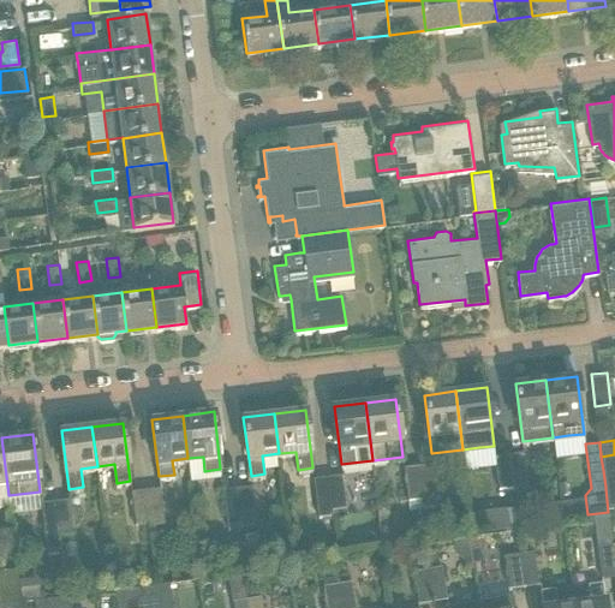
[(525,498),(525,484),(527,484),(523,449),(508,451),(513,483),(513,486),(514,486),(517,499),(525,498)]
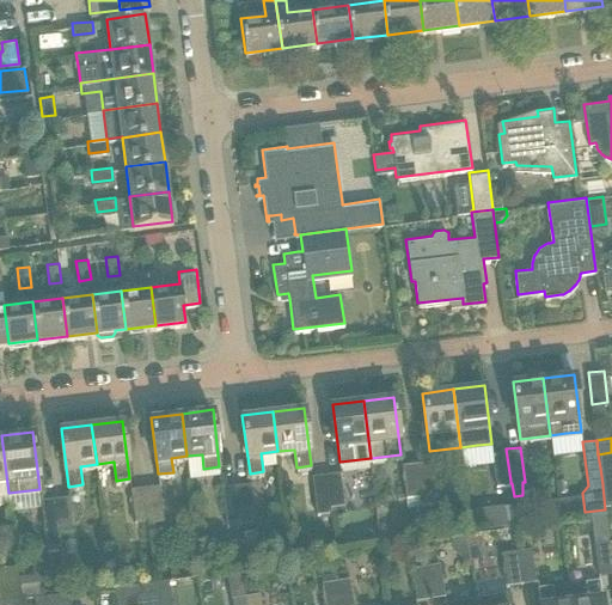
[(510,481),(506,448),(493,451),(496,483),(510,481)]
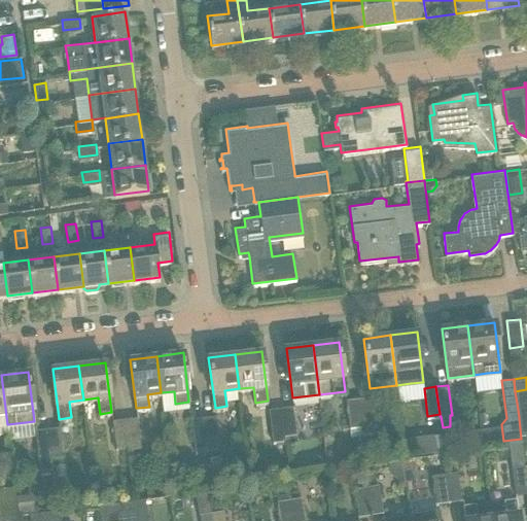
[(526,389),(515,391),(517,403),(519,417),(519,418),(524,418),(526,413),(526,389)]
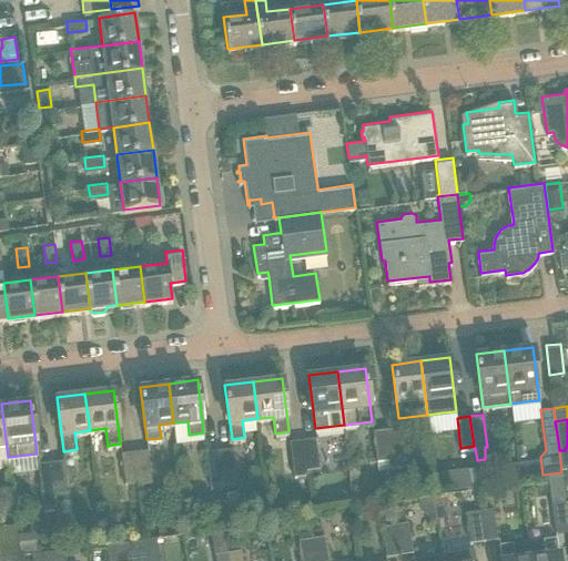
[(386,427),(389,457),(403,455),(399,425),(386,427)]
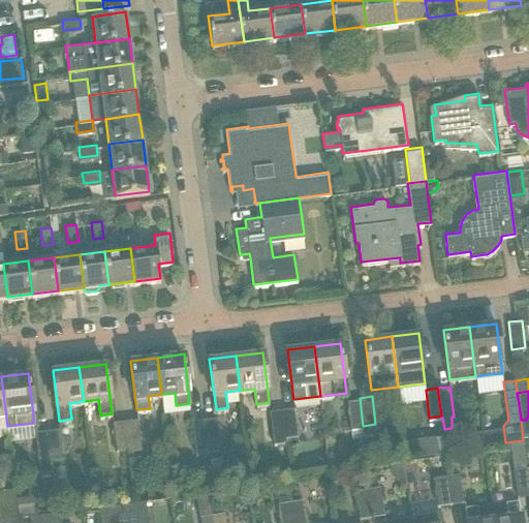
[(363,426),(360,398),(347,399),(351,427),(363,426)]
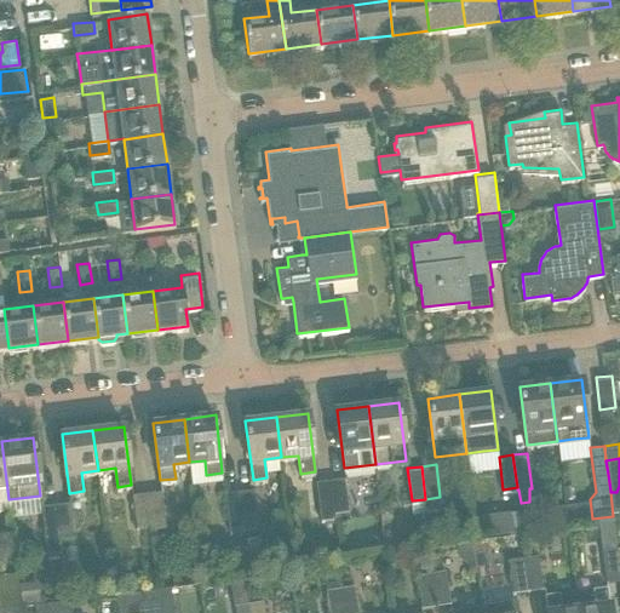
[(331,477),(334,510),(349,509),(345,475),(331,477)]
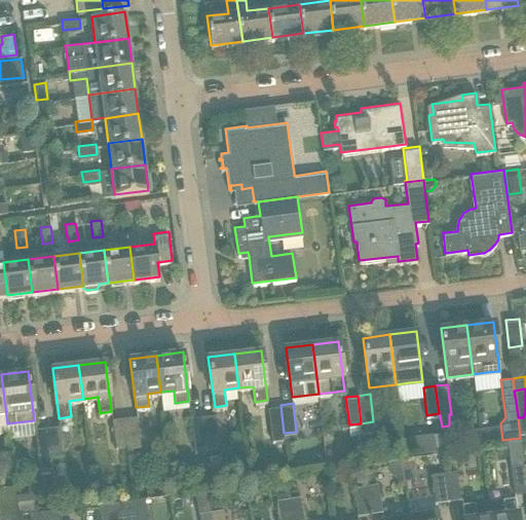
[(284,433),(280,405),(268,406),(272,439),(285,438),(284,433)]
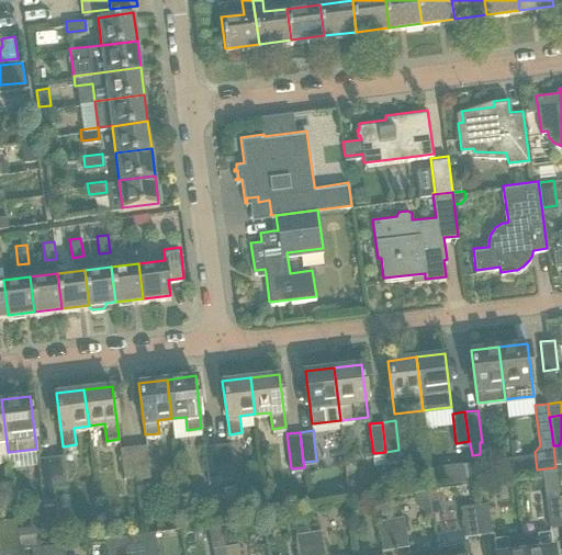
[(229,441),(216,442),(221,475),(221,477),(234,476),(229,441)]
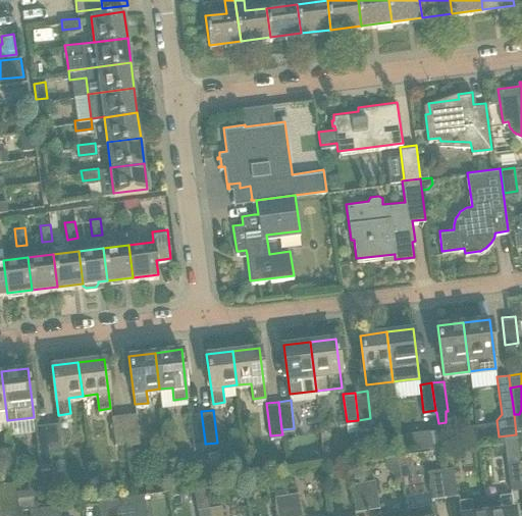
[(136,411),(123,413),(126,441),(126,443),(139,441),(136,411)]
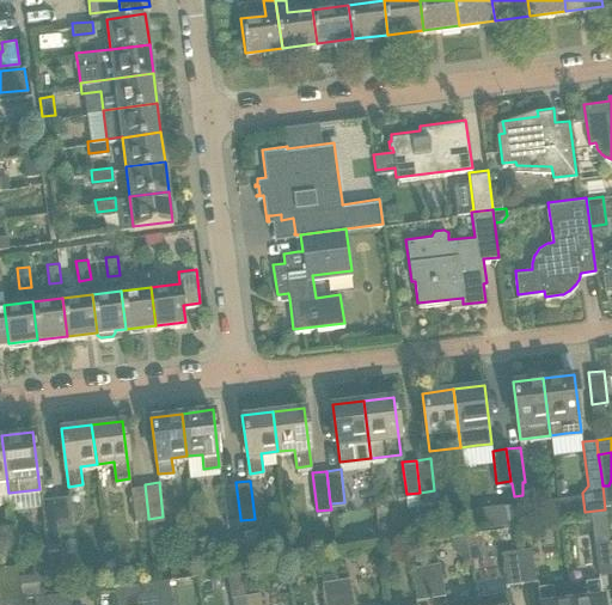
[(240,518),(236,482),(221,484),(226,519),(240,518)]
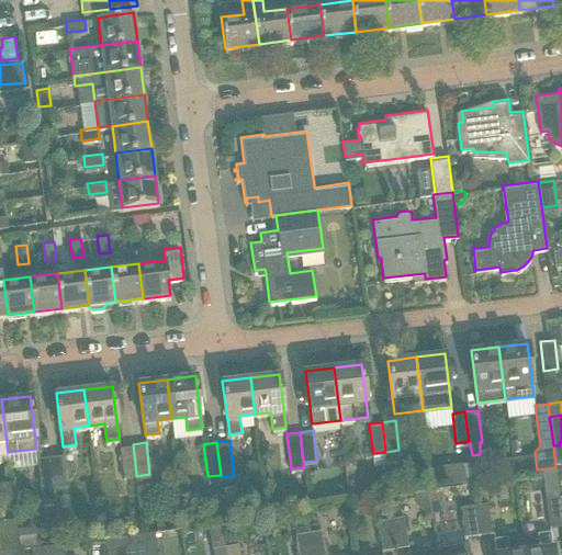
[(136,474),(133,444),(120,445),(123,475),(136,474)]
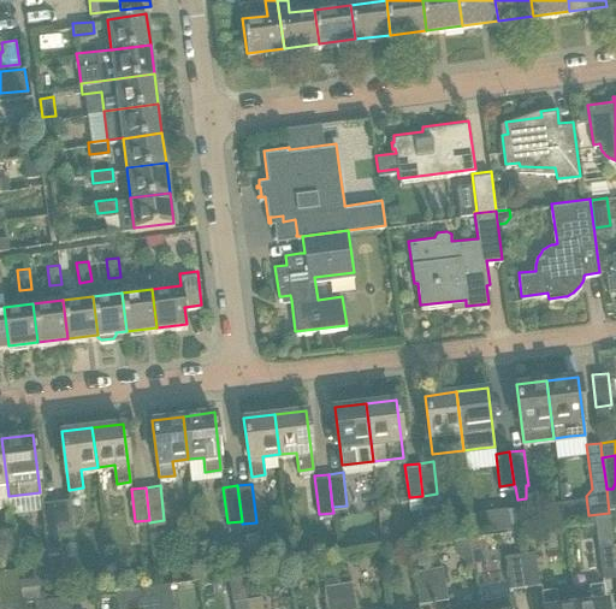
[(69,497),(55,498),(59,531),(73,530),(69,497)]
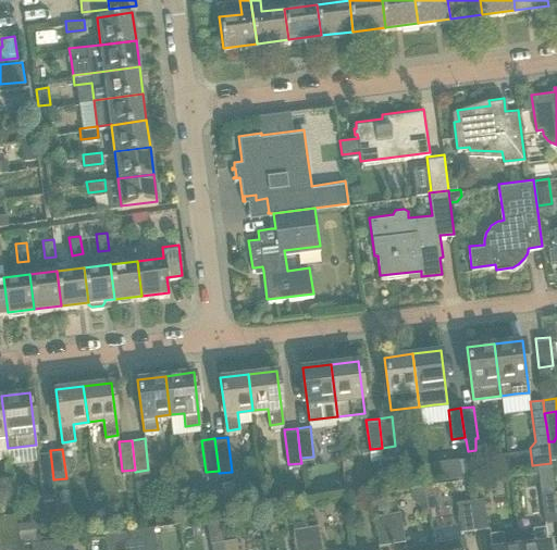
[(53,479),(50,450),(37,452),(42,498),(56,496),(53,479)]
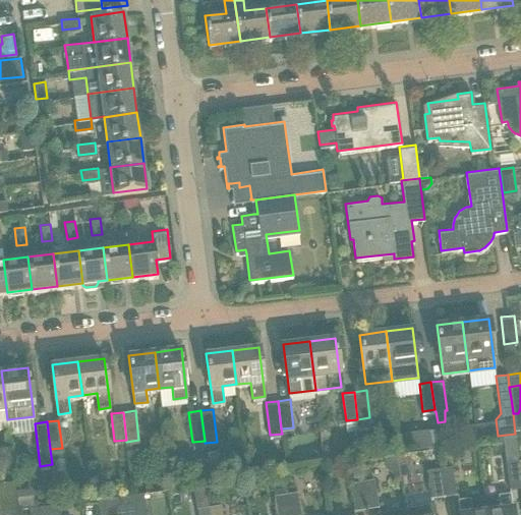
[(414,430),(399,432),(401,449),(416,447),(414,430)]
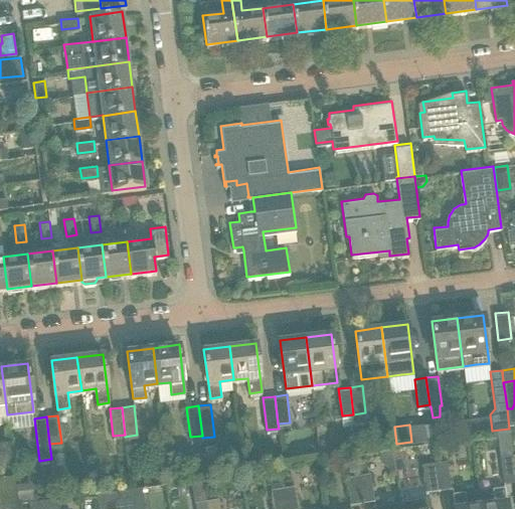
[(511,445),(499,446),(500,454),(503,481),(514,480),(513,466),(512,453),(511,445)]
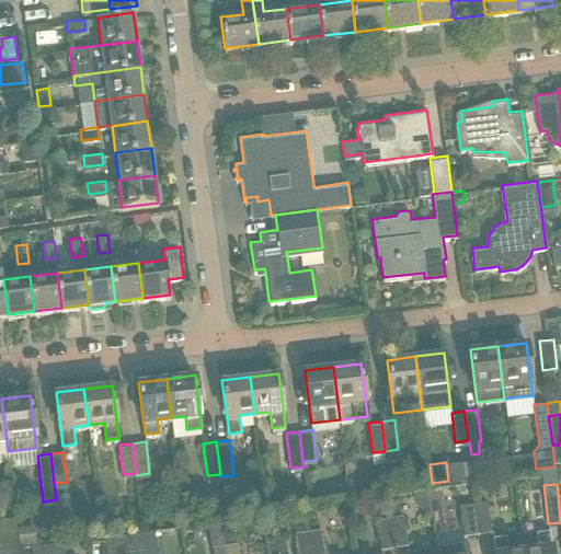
[(474,501),(478,531),(491,530),(487,500),(474,501)]
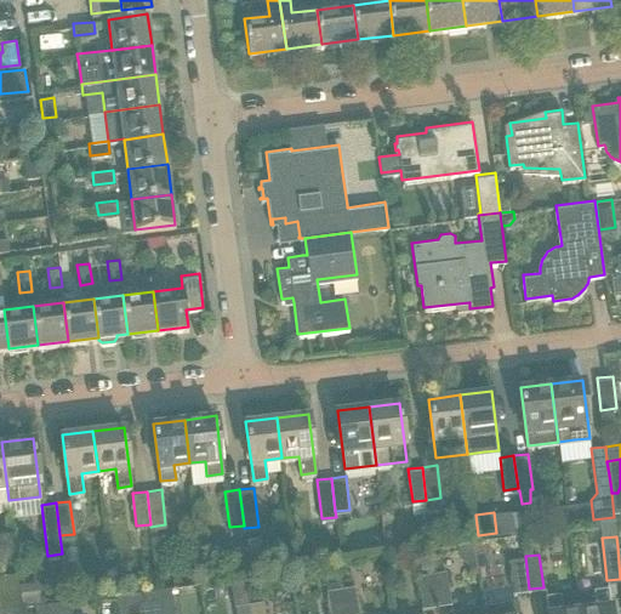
[(529,589),(525,556),(511,557),(514,591),(529,589)]
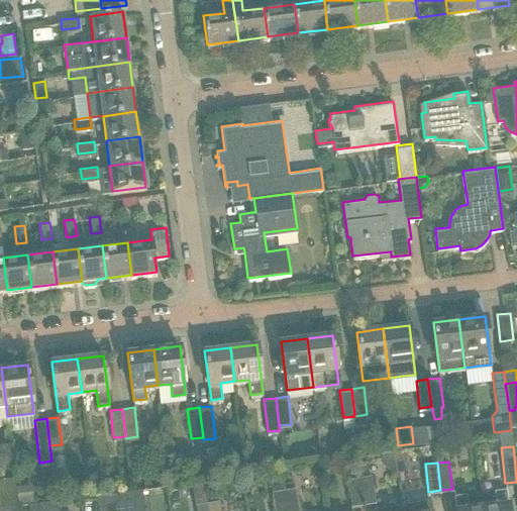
[(371,473),(359,475),(364,502),(376,500),(371,473)]
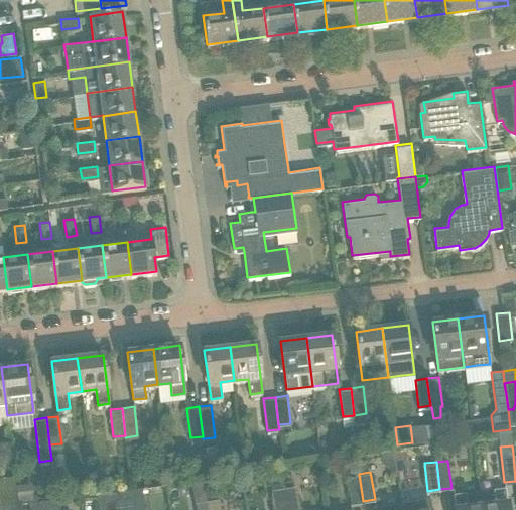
[(0,489),(15,488),(14,474),(0,476),(0,489)]
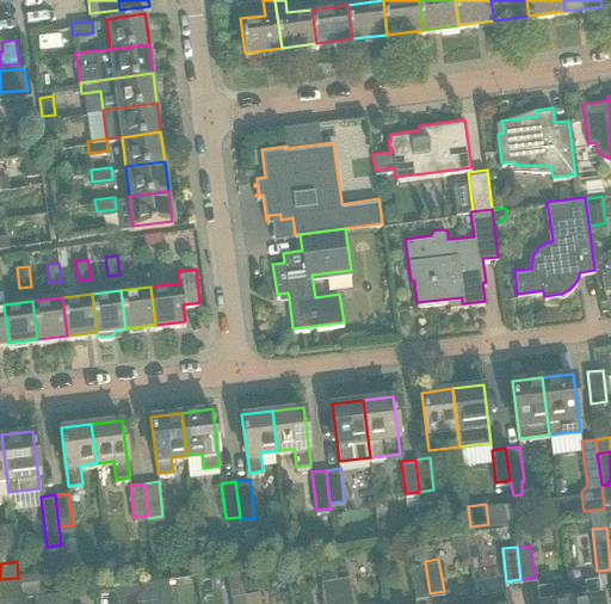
[(430,593),(425,561),(411,564),(415,596),(430,593)]
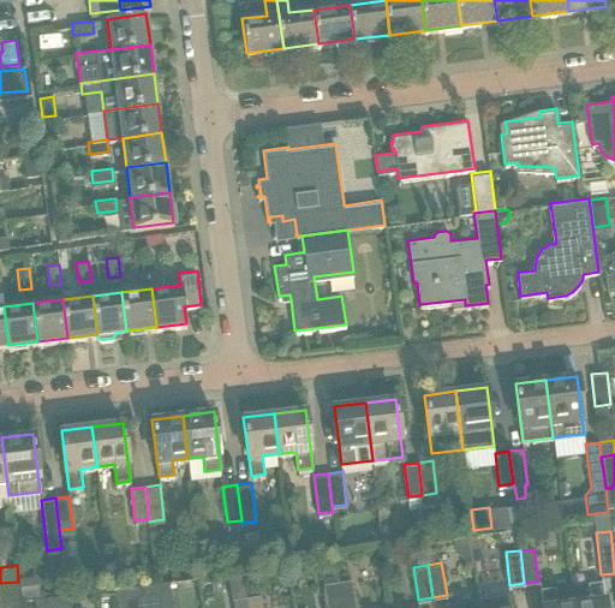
[(40,594),(39,574),(19,577),(22,596),(40,594)]
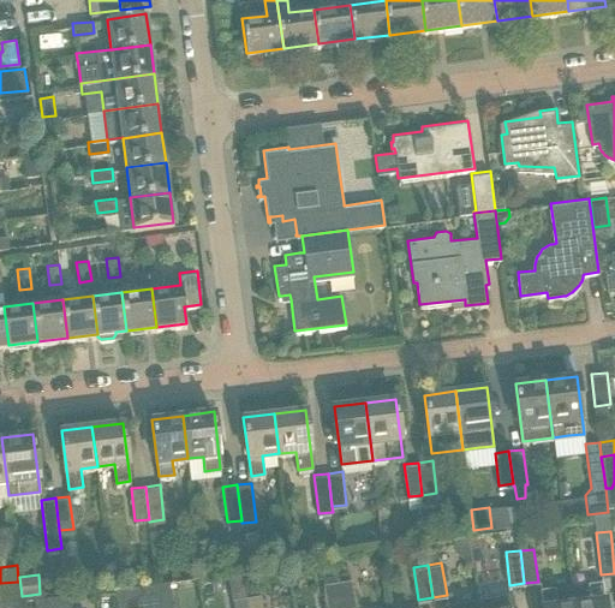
[(356,607),(351,578),(336,580),(341,607),(356,607)]
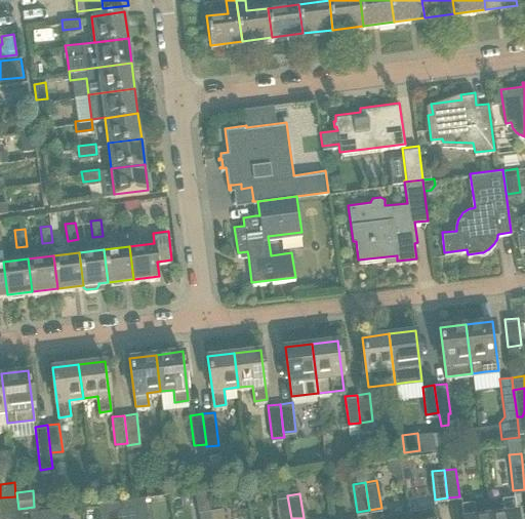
[(291,518),(287,495),(276,496),(279,518),(291,518)]
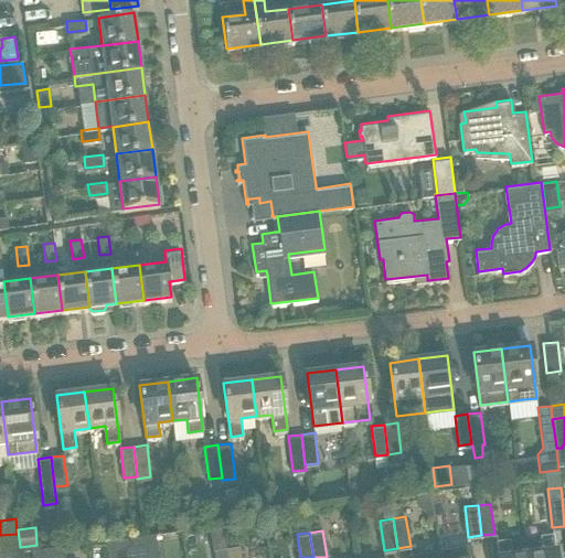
[(556,557),(553,533),(525,536),(528,557),(556,557)]
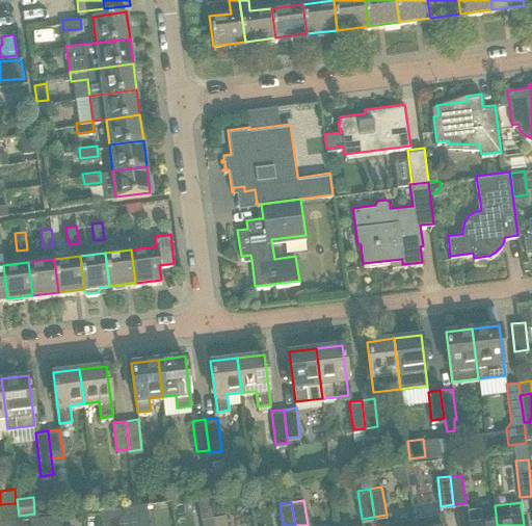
[(0,518),(18,517),(16,503),(0,504),(0,518)]
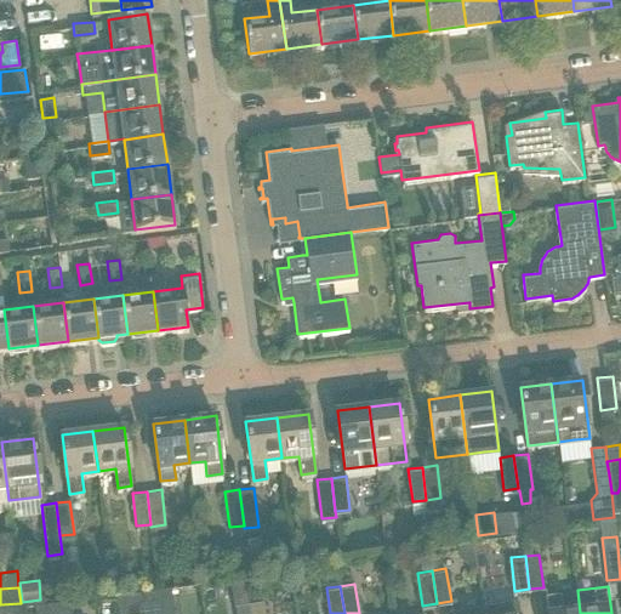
[(580,613),(577,590),(560,592),(546,593),(547,613),(580,613)]
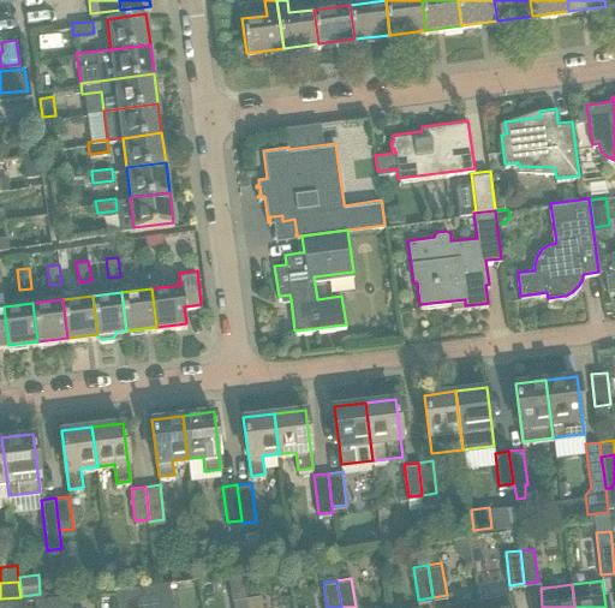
[(263,607),(261,592),(246,595),(249,607),(263,607)]
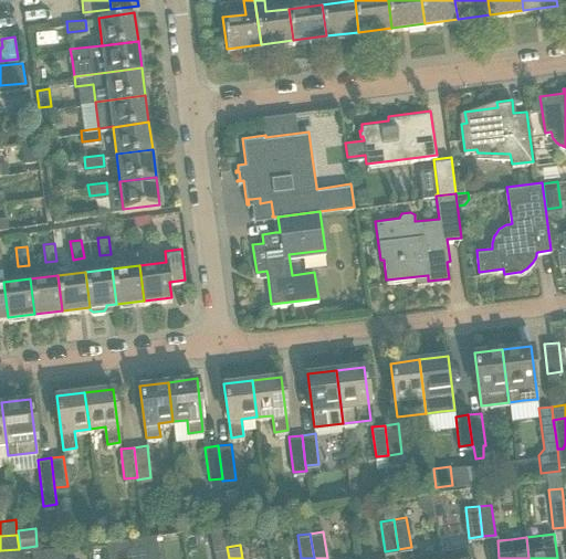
[(471,558),(469,545),(440,549),(441,558),(471,558)]
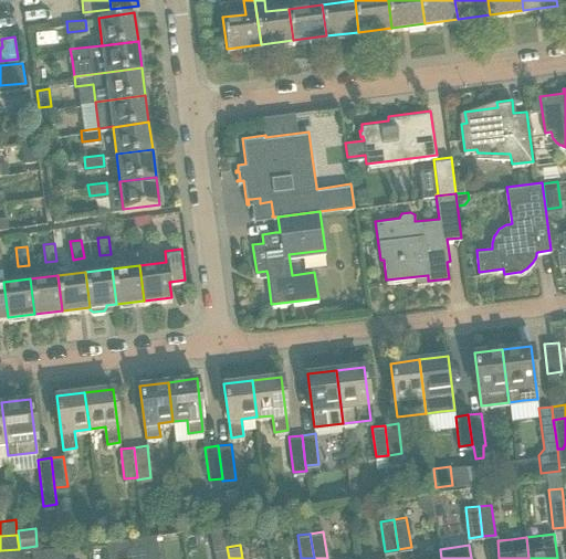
[(62,546),(42,547),(42,557),(42,558),(65,558),(65,546),(62,546)]
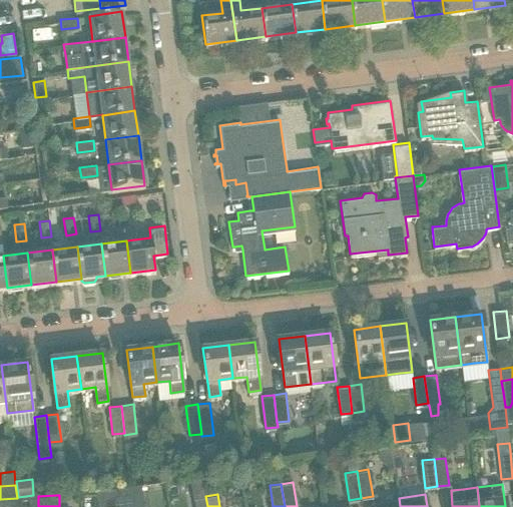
[(207,506),(205,496),(194,498),(195,506),(207,506)]
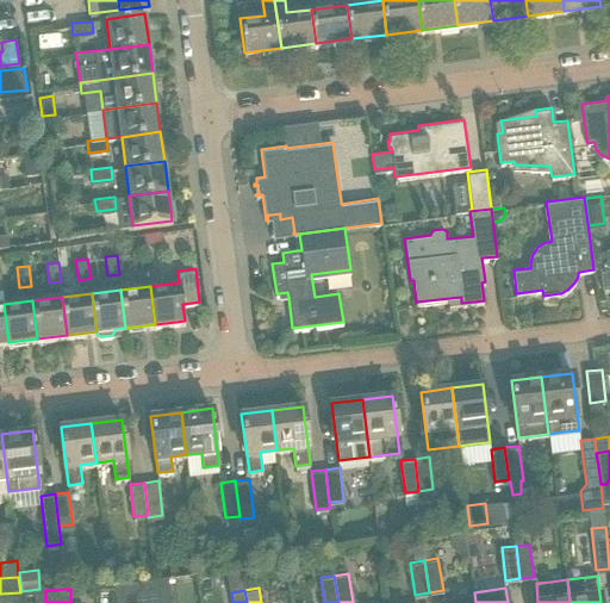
[(475,602),(474,592),(458,595),(444,597),(444,602),(475,602)]
